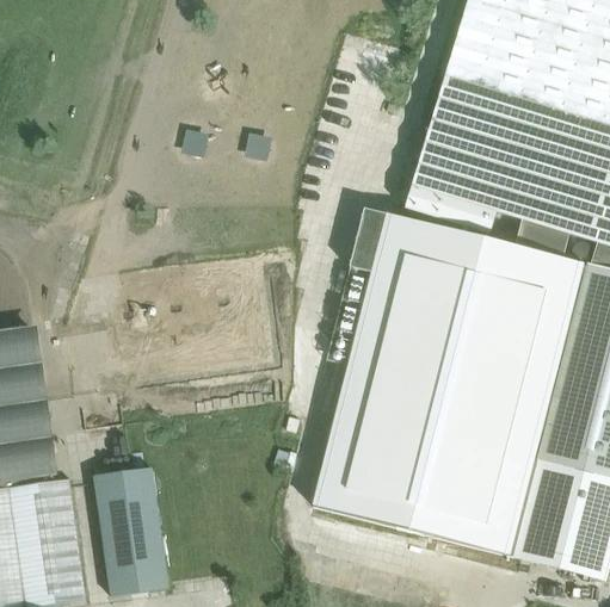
[(467,0),(404,208),(429,215),(490,234),(495,211),(586,241),(590,262),(609,267),(609,0),(467,0)]
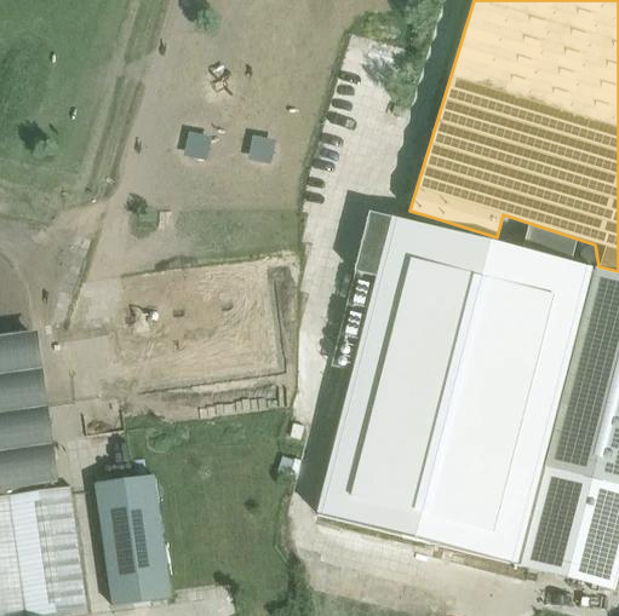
[(594,265),(441,226),(367,517),(522,557),(520,564),(614,588),(618,568),(618,485),(545,466),(522,460),(538,396),(559,402),(594,265)]
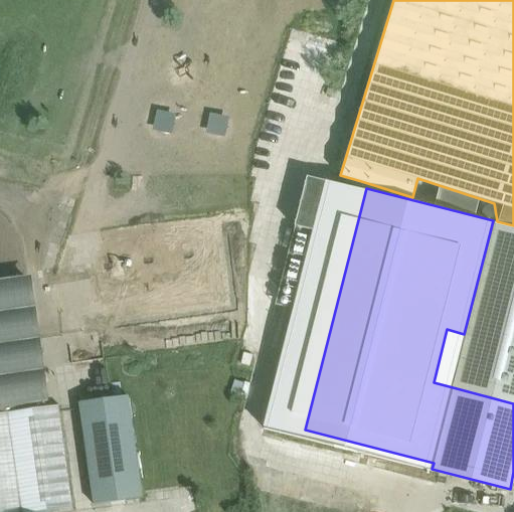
[(513,225),(497,221),(493,220),(464,334),(447,329),(434,382),(453,387),(513,403),(513,225)]
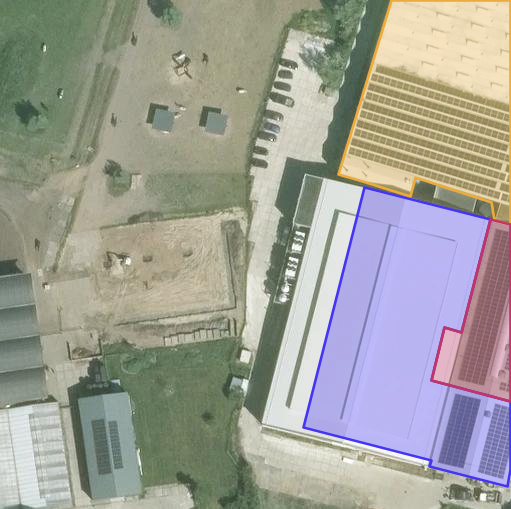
[(333,276),(341,241),(328,238),(320,273),(333,276)]
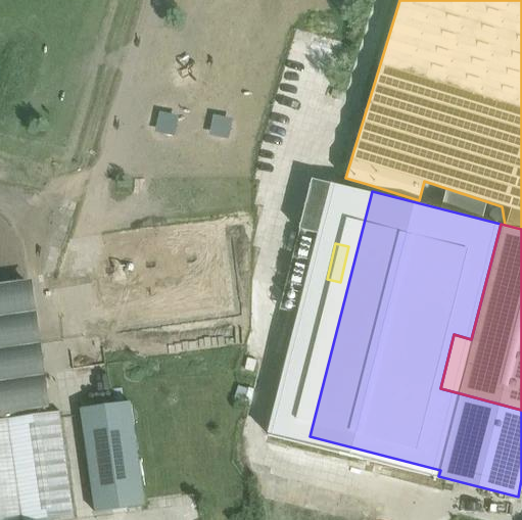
[(321,294),(311,343),(323,345),(333,296),(321,294)]
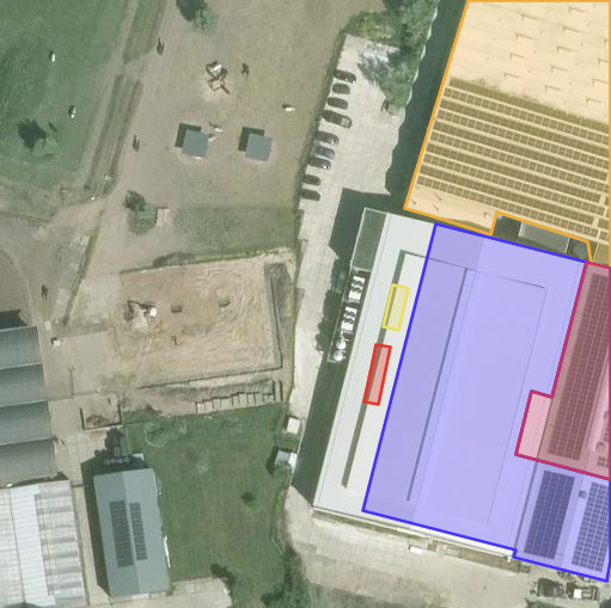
[(273,464),(291,470),(297,453),(289,450),(289,453),(277,449),(273,464)]
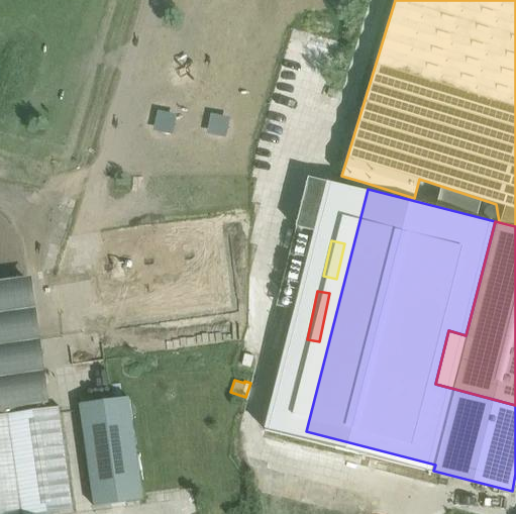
[(40,381),(0,386),(0,413),(44,407),(40,381)]
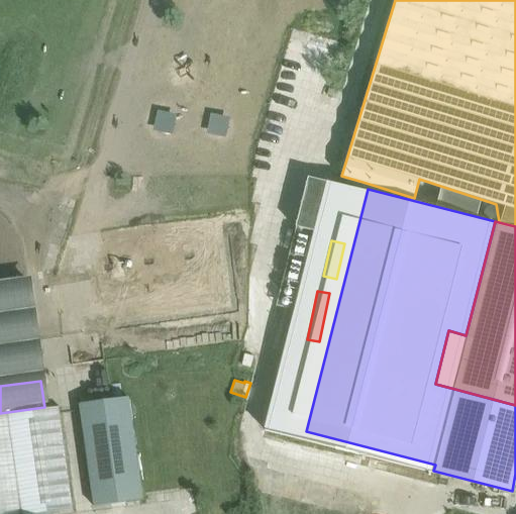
[(93,505),(141,498),(127,396),(79,402),(93,505)]
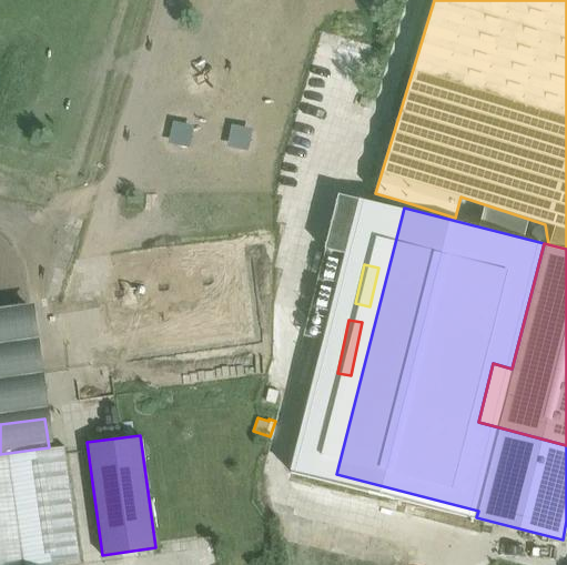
[(80,557),(64,445),(0,454),(0,564),(52,564),(52,562),(80,557)]
